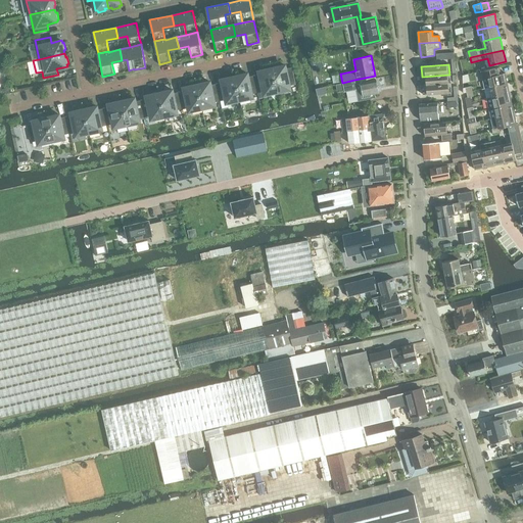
[(285,65),(272,68),(277,92),(287,90),(286,86),(295,84),(292,67),(286,68),(285,65)]
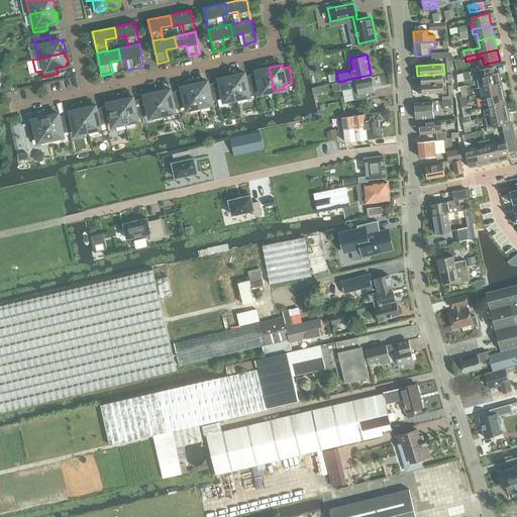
[(479,88),(484,87),(502,83),(500,72),(495,73),(493,66),(475,71),(479,88)]
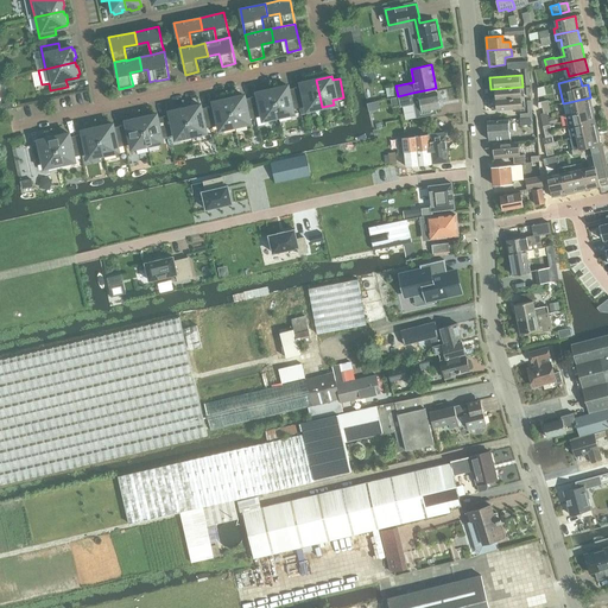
[(302,86),(296,88),(299,107),(310,105),(310,109),(322,107),(316,80),(301,82),(302,86)]
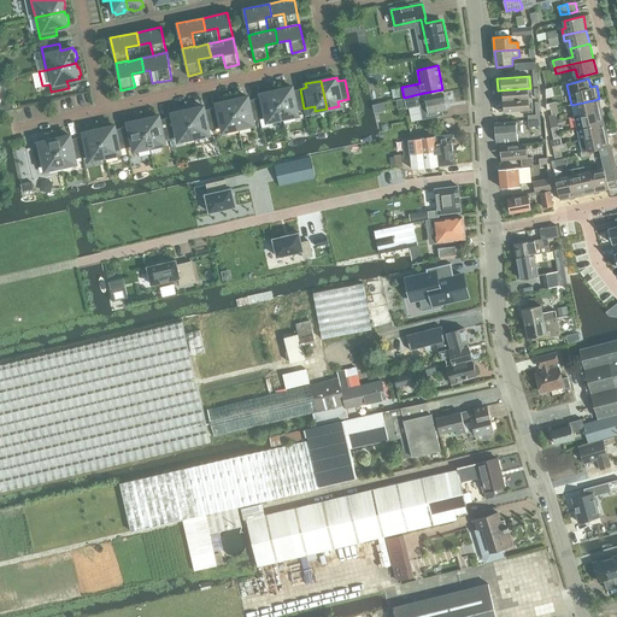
[(292,87),(276,90),(282,118),(294,116),(294,111),(304,109),(300,89),(293,90),(292,87)]
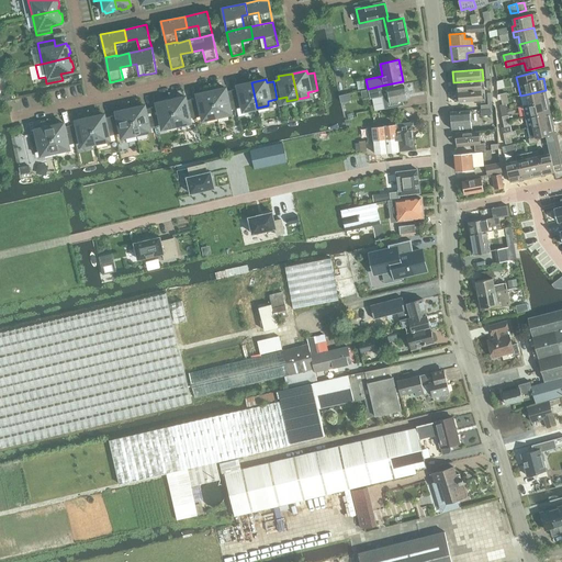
[(484,91),(483,80),(453,82),(454,93),(484,91)]
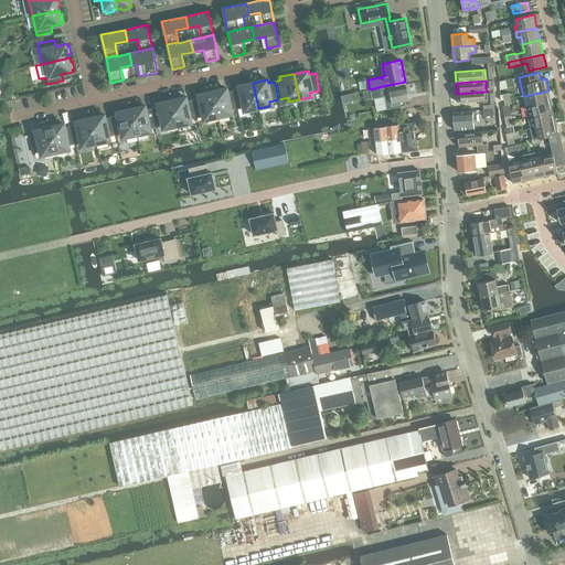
[(240,88),(234,91),(237,108),(247,106),(247,110),(258,108),(253,83),(240,85),(240,88)]
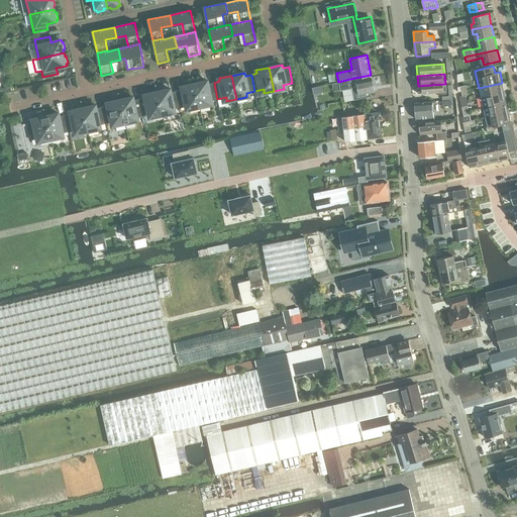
[(338,82),(339,89),(352,86),(351,81),(350,79),(338,82)]
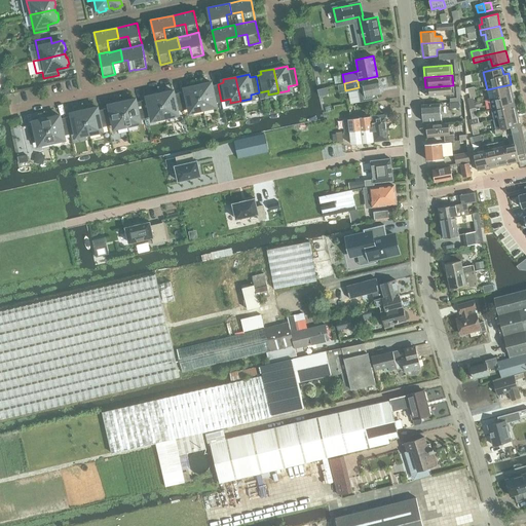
[(381,94),(378,80),(364,83),(363,81),(358,82),(359,87),(359,89),(358,90),(360,102),(378,99),(377,95),(381,94)]
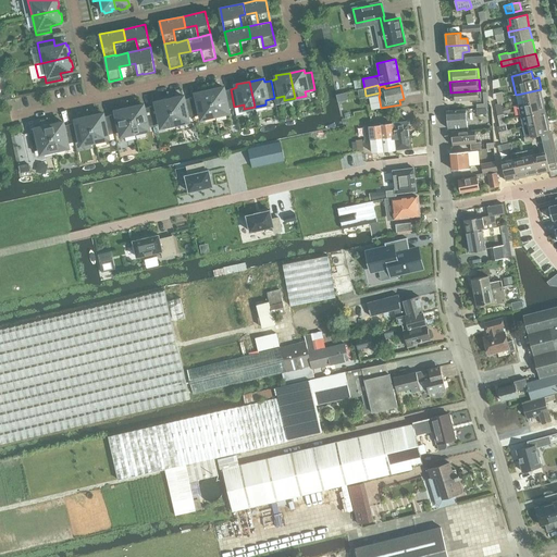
[(223,87),(210,90),(215,115),(226,113),(225,109),(234,107),(231,89),(224,90),(223,87)]
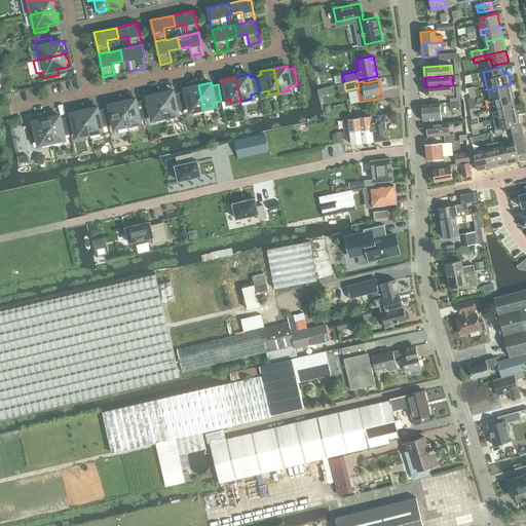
[(514,95),(511,84),(492,88),(494,98),(495,99),(514,95)]
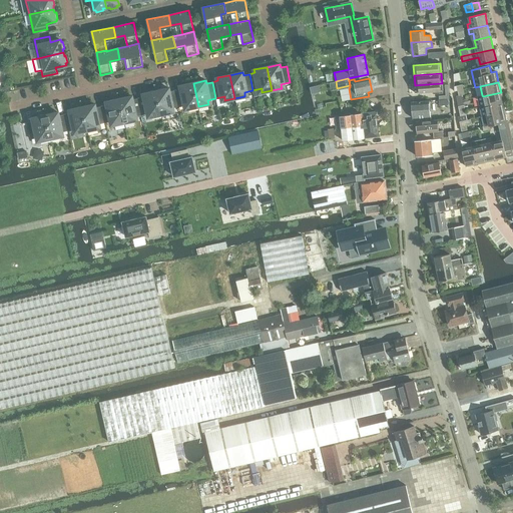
[(180,88),(175,90),(178,106),(187,104),(188,108),(198,106),(193,83),(180,86),(180,88)]
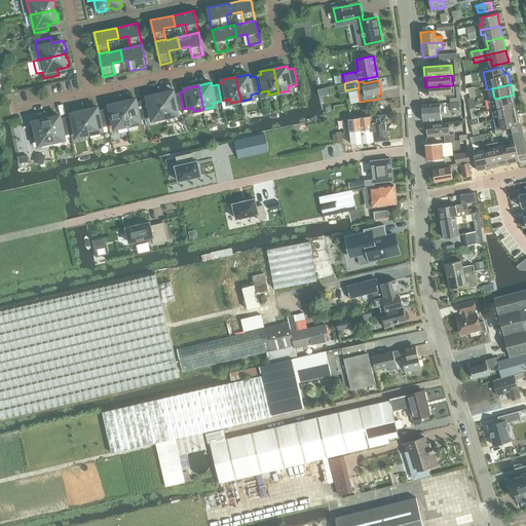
[(453,85),(425,87),(425,95),(453,92),(453,85)]
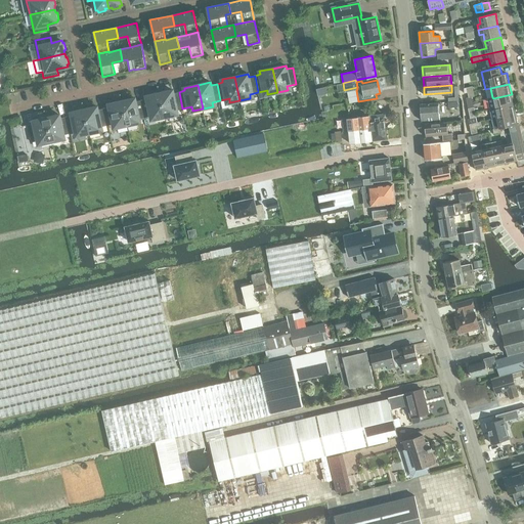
[(447,98),(447,101),(459,100),(457,86),(453,87),(454,97),(447,98)]
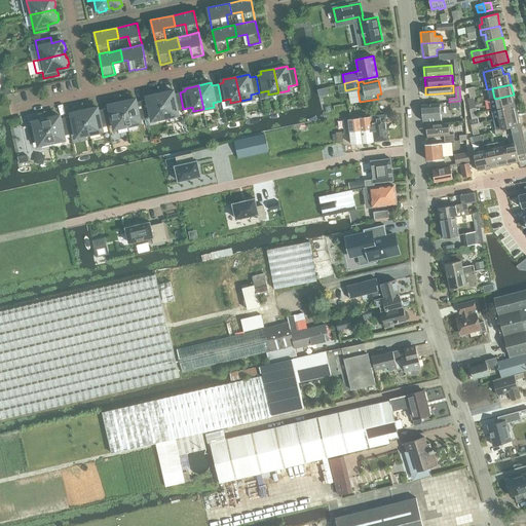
[(327,87),(317,89),(318,96),(329,94),(327,87)]
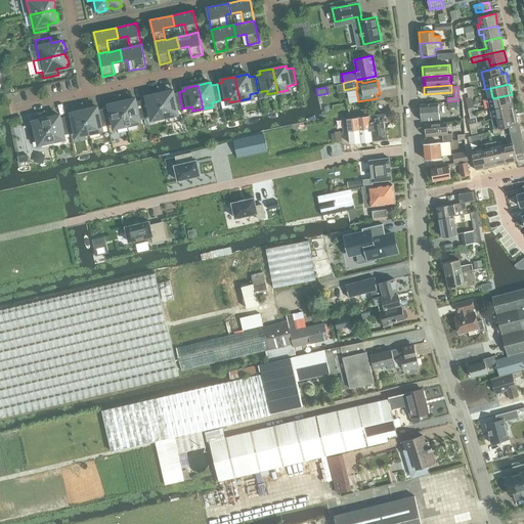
[(173,90),(160,93),(165,117),(175,115),(174,111),(182,108),(179,92),(173,93),(173,90)]
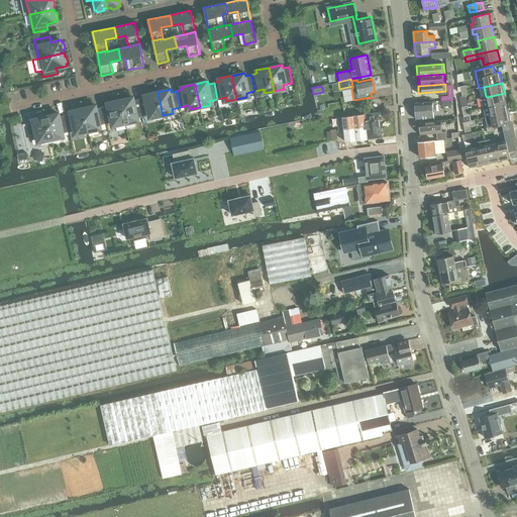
[(145,97),(139,99),(143,115),(151,113),(152,117),(163,115),(158,92),(144,95),(145,97)]
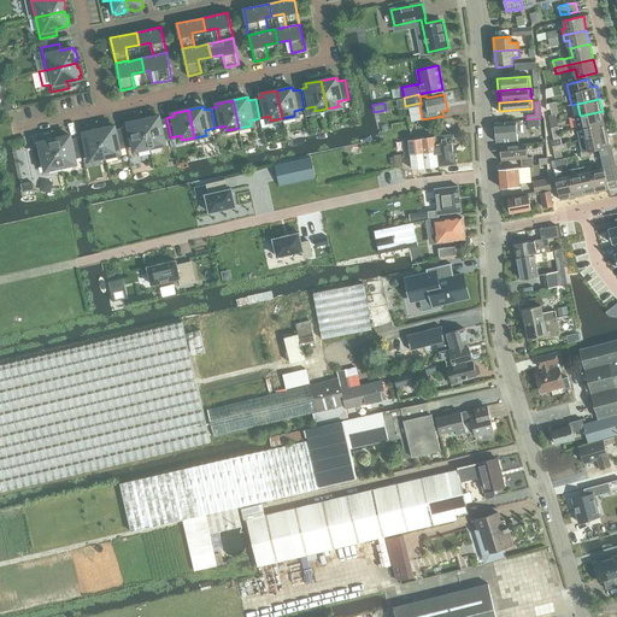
[(580,115),(574,116),(576,130),(605,123),(603,111),(581,116),(580,115)]
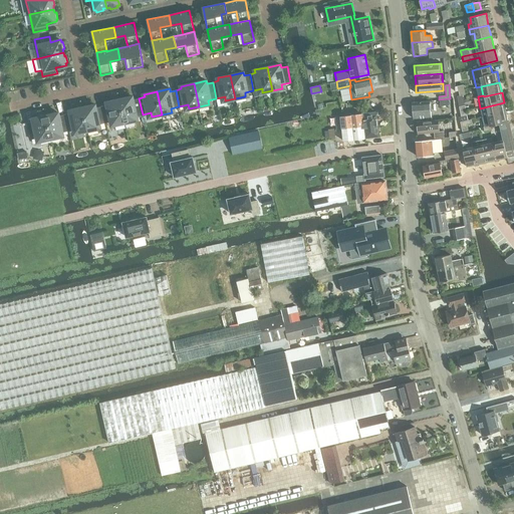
[(133,96),(119,99),(124,122),(135,120),(134,116),(143,114),(139,98),(134,99),(133,96)]
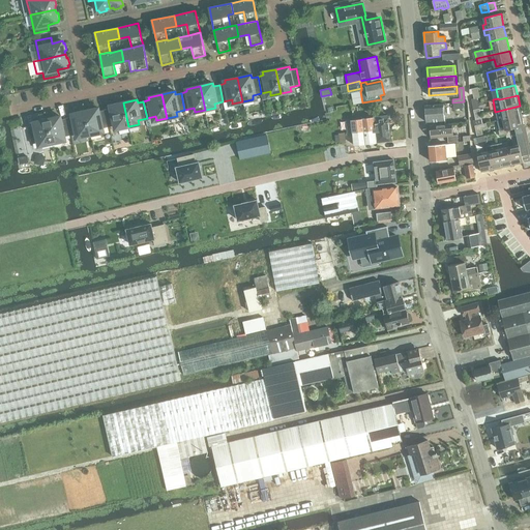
[(111,108),(105,110),(109,126),(117,124),(118,128),(128,126),(123,102),(110,106),(111,108)]
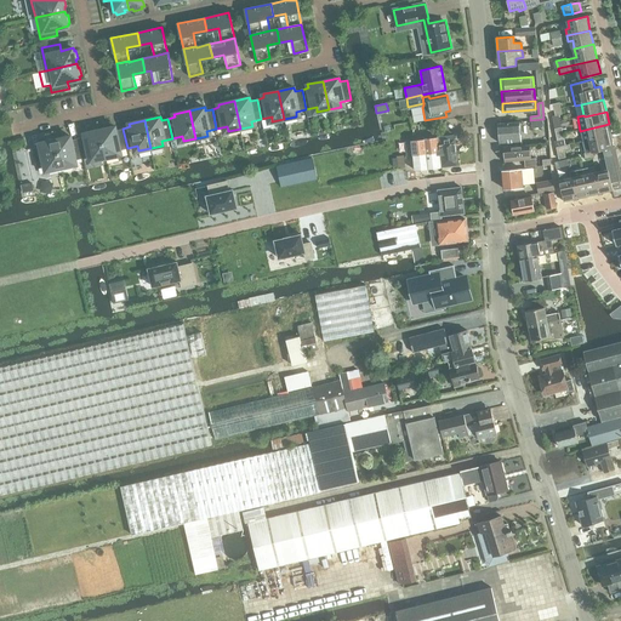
[(496,124),(497,143),(520,142),(519,121),(496,124)]
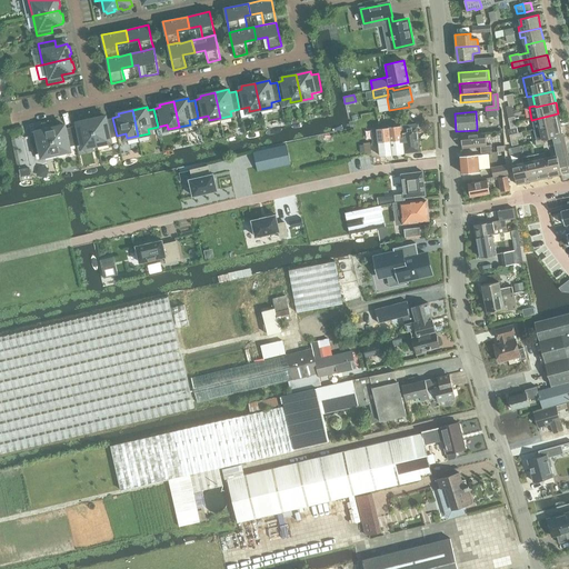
[(560,125),(558,113),(531,120),(535,131),(560,125)]
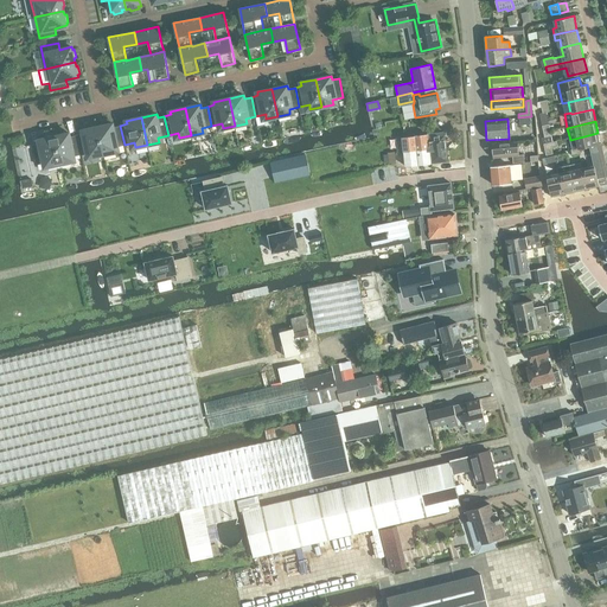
[(113,123),(97,127),(103,154),(115,152),(114,147),(125,145),(120,126),(114,127),(113,123)]
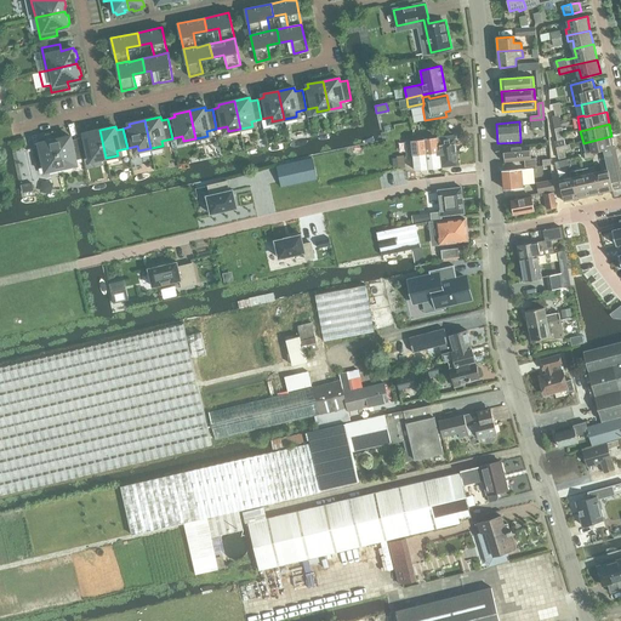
[(85,137),(78,138),(83,158),(92,155),(93,160),(106,158),(100,130),(84,134),(85,137)]
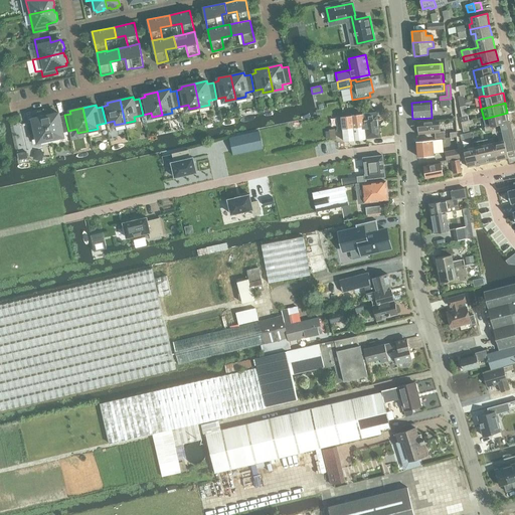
[(58,113),(45,116),(50,139),(60,137),(59,133),(68,131),(64,115),(59,116),(58,113)]
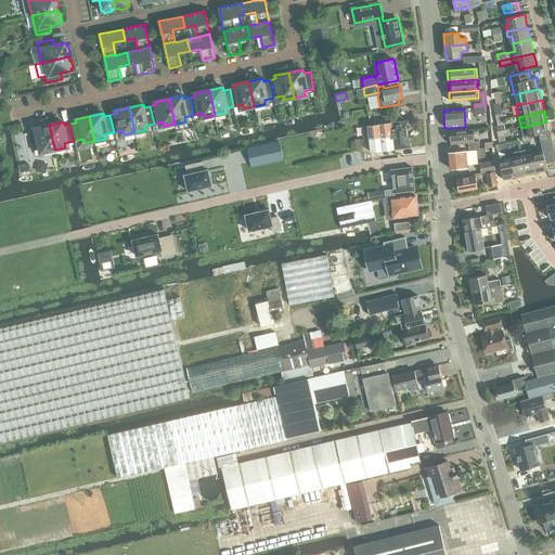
[(369,127),(371,140),(385,138),(392,137),(408,134),(405,121),(369,127)]
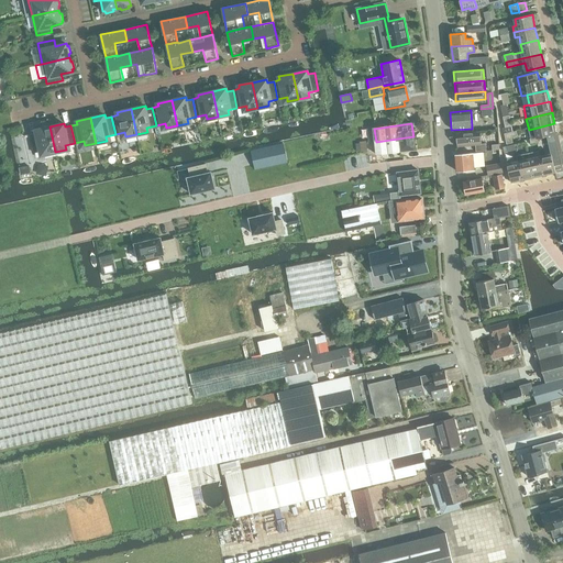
[(559,133),(556,133),(554,123),(529,130),(530,139),(537,138),(537,139),(547,136),(549,148),(562,146),(559,133)]
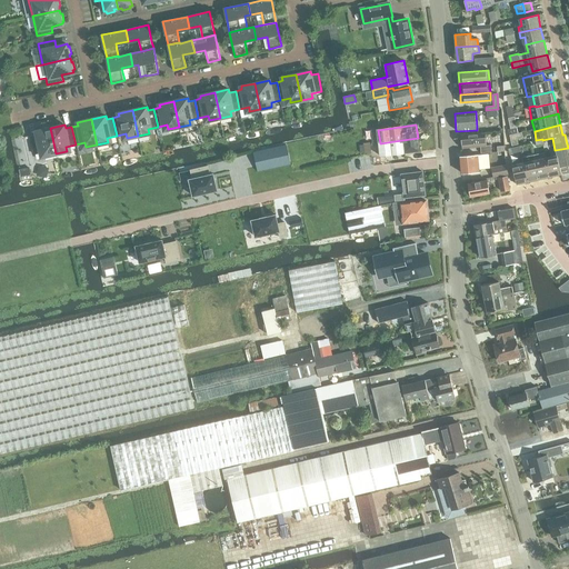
[(36,131),(37,135),(30,136),(35,153),(45,151),(45,156),(56,153),(50,128),(36,131)]
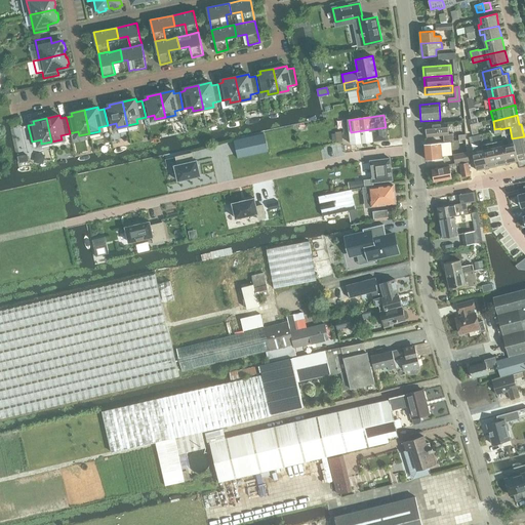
[(448,123),(427,125),(428,136),(449,134),(448,123)]
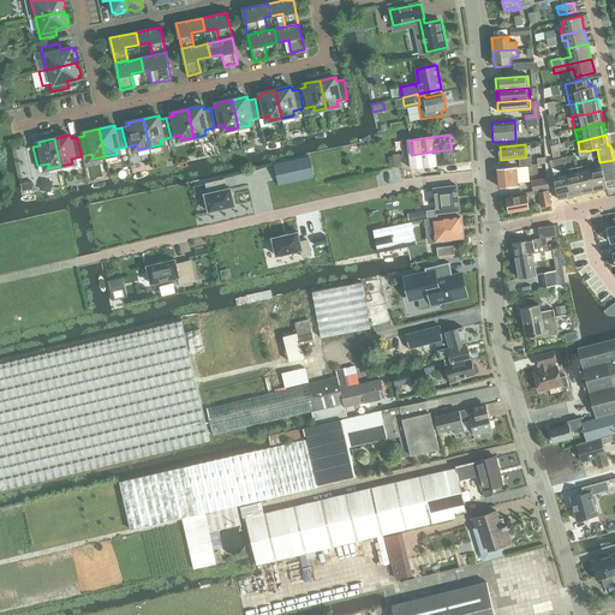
[(412,169),(453,163),(452,149),(435,151),(427,153),(411,155),(412,169)]
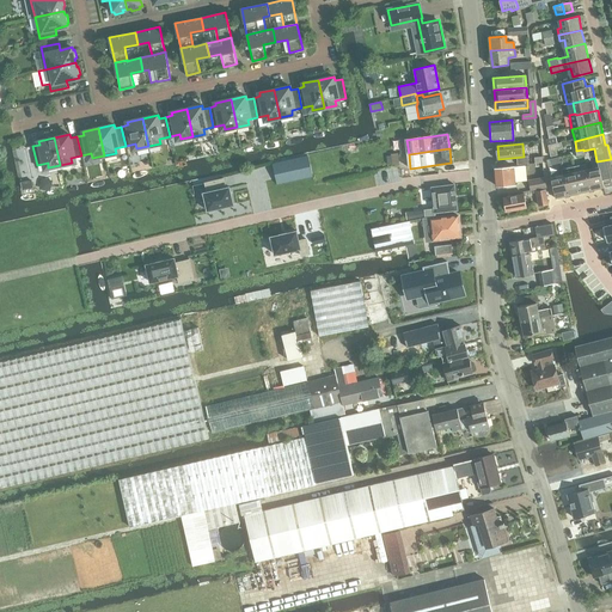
[(308,155),(273,164),(277,184),(312,176),(308,155)]
